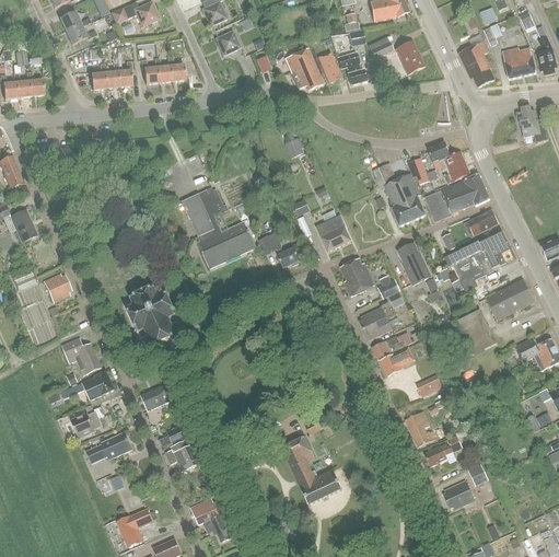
[(202,8),(210,25),(228,18),(219,0),(210,0),(212,3),(204,8),(202,8)]
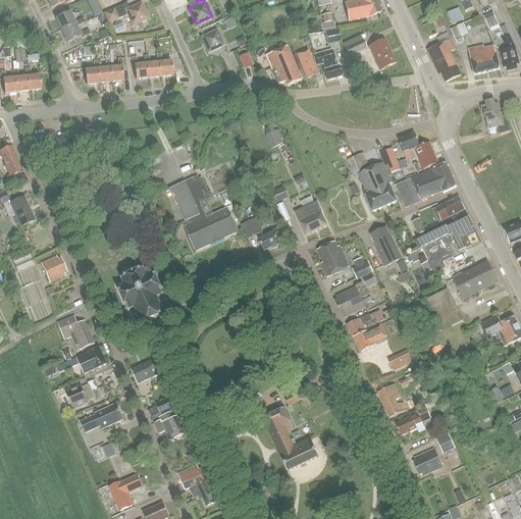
[(351,0),(345,1),(347,10),(368,6),(377,2),(376,0),(351,0)]
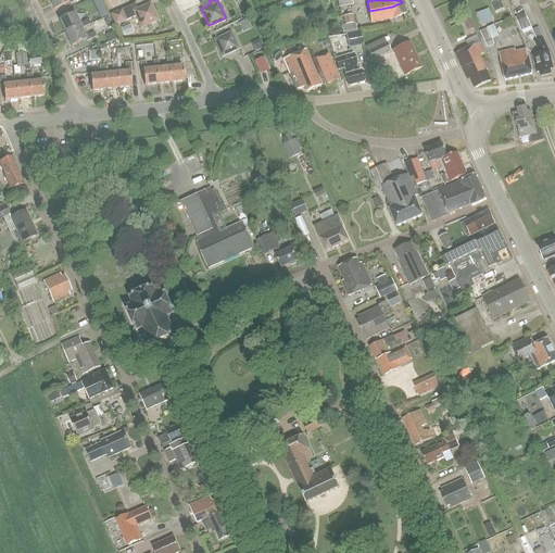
[(158,19),(150,1),(133,9),(135,14),(140,26),(158,19)]
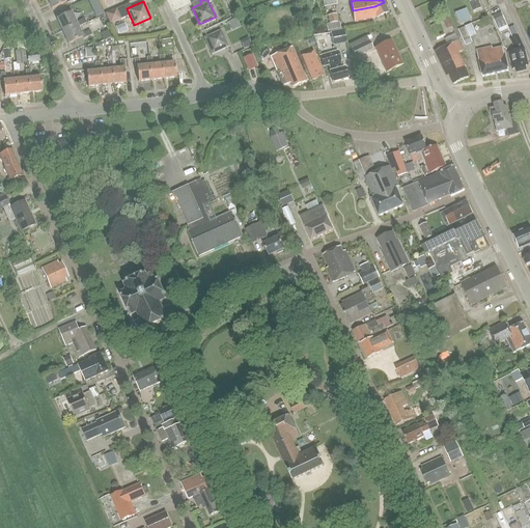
[(374,6),(353,10),(355,20),(378,16),(388,10),(384,2),(374,6)]
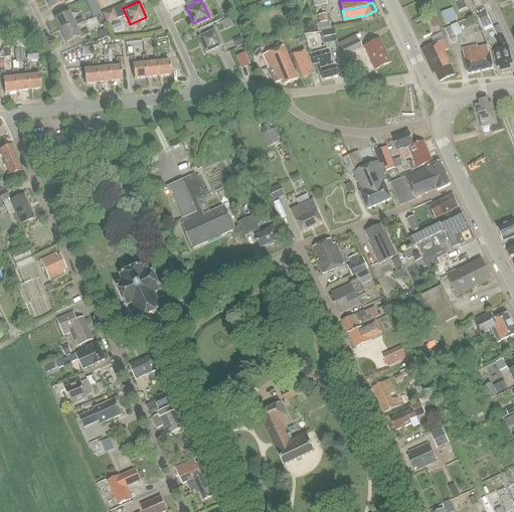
[(121,3),(112,6),(116,17),(125,13),(123,8),(121,3)]
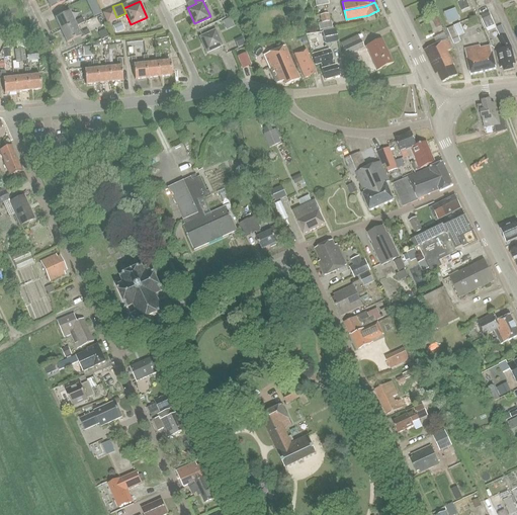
[(105,21),(116,17),(112,6),(111,6),(101,11),(105,21)]
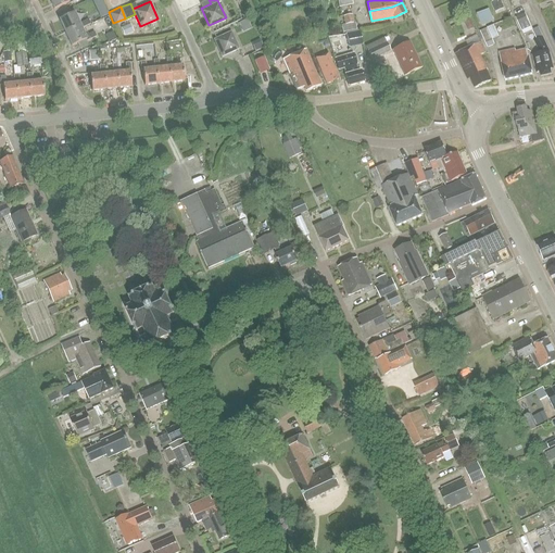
[(74,10),(59,16),(61,21),(65,32),(82,24),(82,26),(90,22),(88,16),(79,21),(76,13),(74,10)]
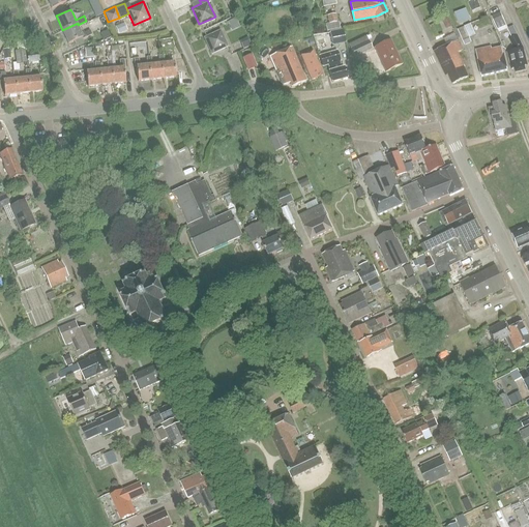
[(334,10),(326,12),(327,20),(324,21),(325,27),(339,25),(338,18),(335,19),(334,10)]
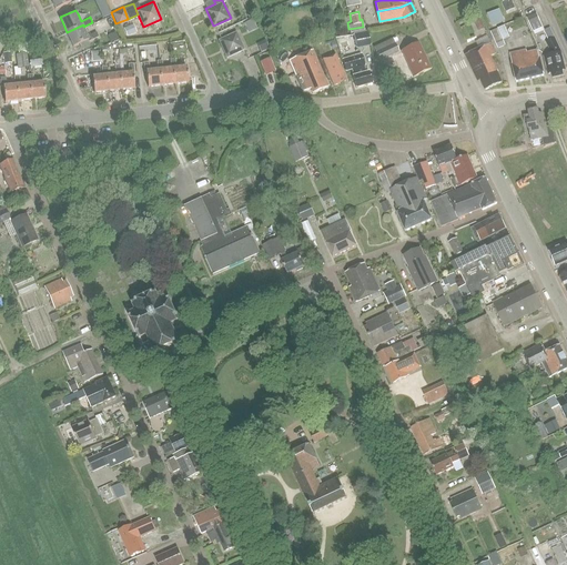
[(543,26),(539,19),(536,11),(526,16),(533,30),(543,26)]
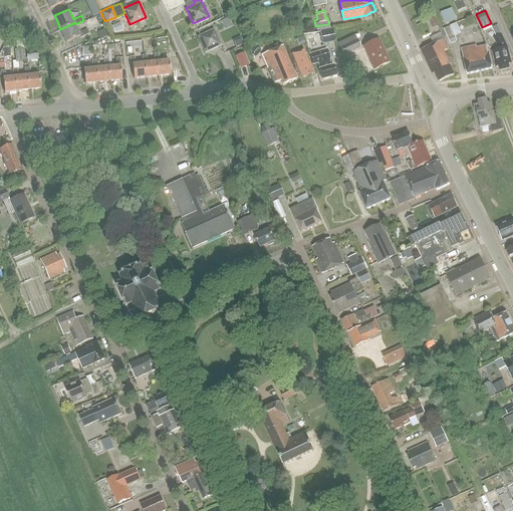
[(228,16),(221,19),(223,25),(230,21),(228,16)]
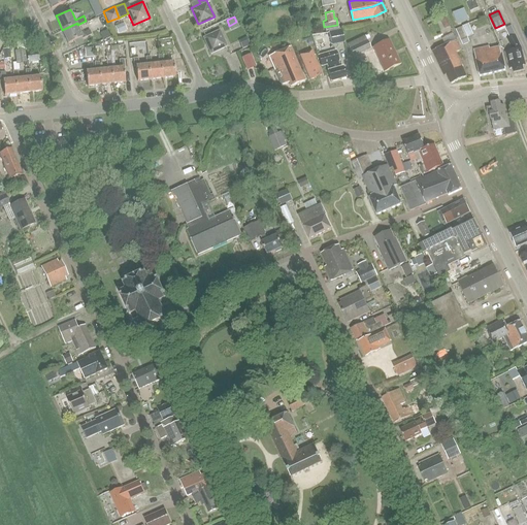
[(120,22),(114,25),(118,32),(123,29),(120,22)]
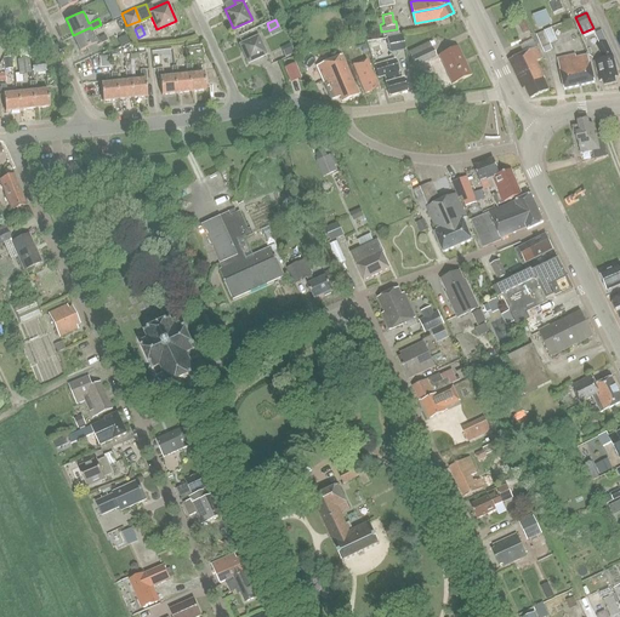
[(552,26),(535,33),(544,51),(552,47),(550,44),(558,39),(552,26)]
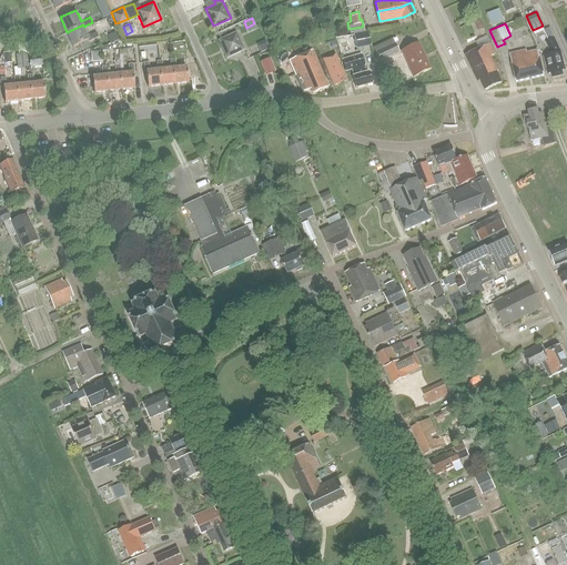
[(83,24),(67,32),(73,44),(88,38),(89,39),(99,34),(97,30),(87,34),(83,27),(83,24)]
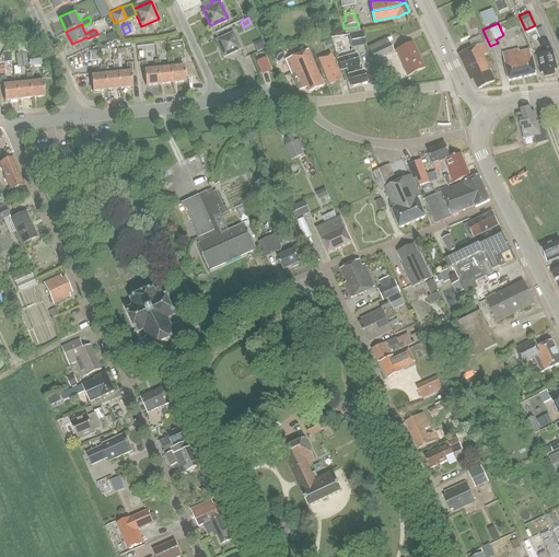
[(542,25),(536,27),(540,37),(538,38),(544,51),(535,53),(540,71),(544,70),(545,74),(555,72),(554,68),(557,67),(552,47),(542,25)]
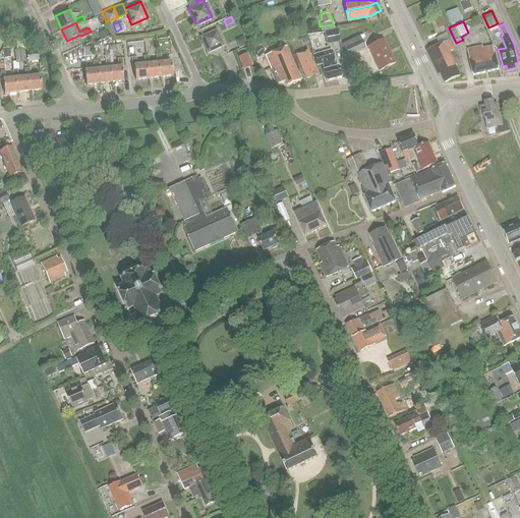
[(208,51),(224,44),(217,27),(200,35),(208,51)]
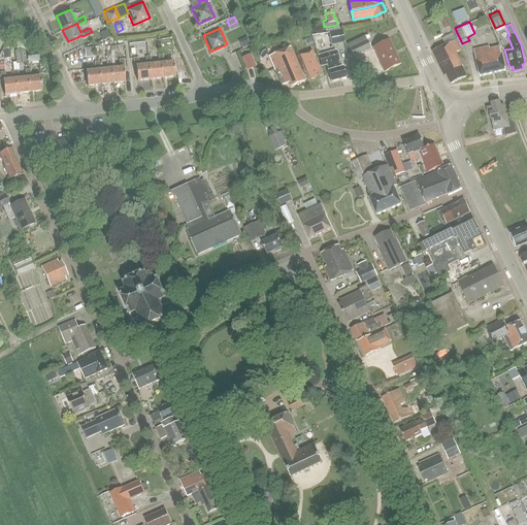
[(340,28),(328,31),(330,42),(342,39),(340,28)]
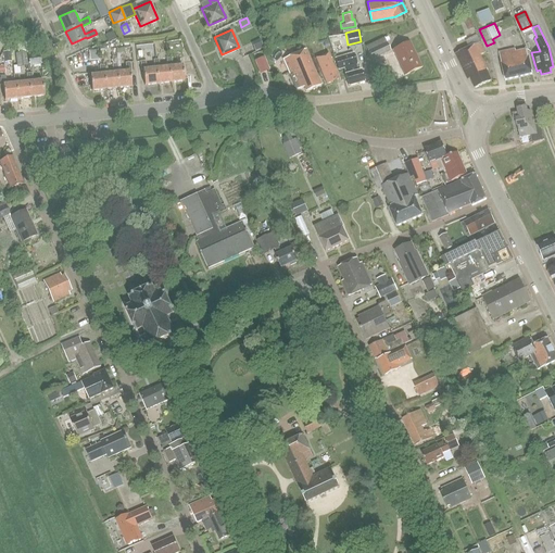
[(404,74),(421,65),(410,39),(392,48),(404,74)]
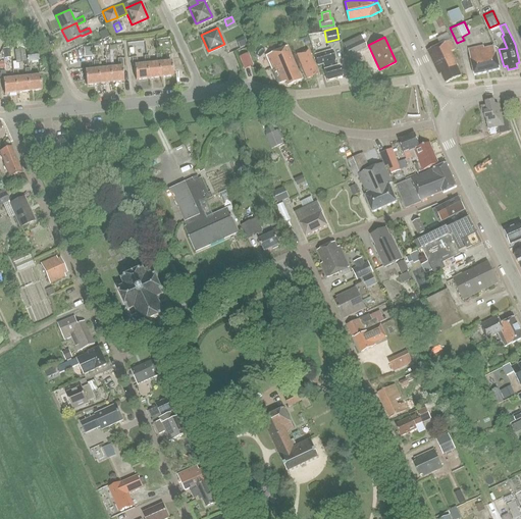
[(346,46),(345,46),(349,54),(350,53),(365,46),(361,38),(346,46)]
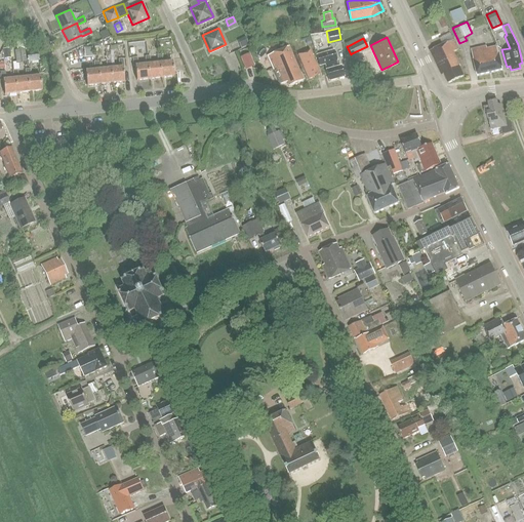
[(430,49),(439,70),(442,69),(444,73),(448,81),(464,74),(458,64),(459,64),(453,50),(458,48),(453,38),(444,42),(442,43),(430,49)]
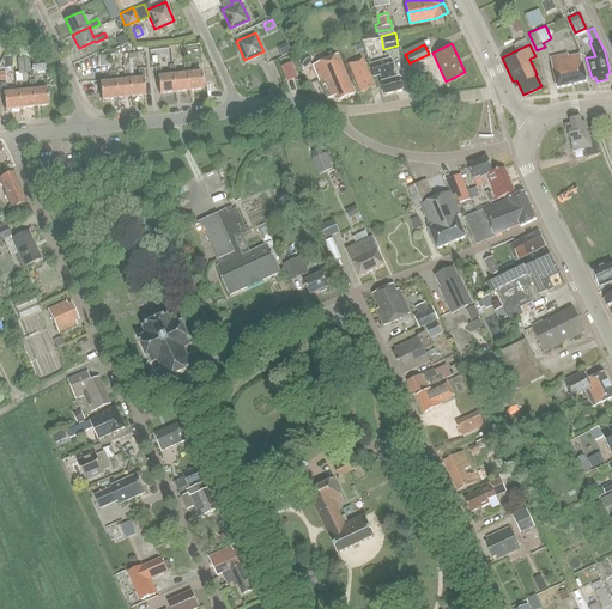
[(568,52),(550,55),(557,85),(587,78),(582,61),(580,52),(569,54),(568,52)]
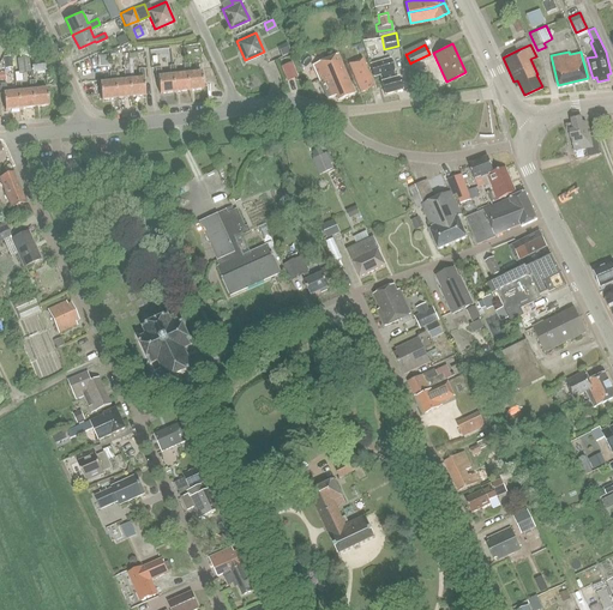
[(108,64),(107,53),(97,54),(98,65),(108,64)]
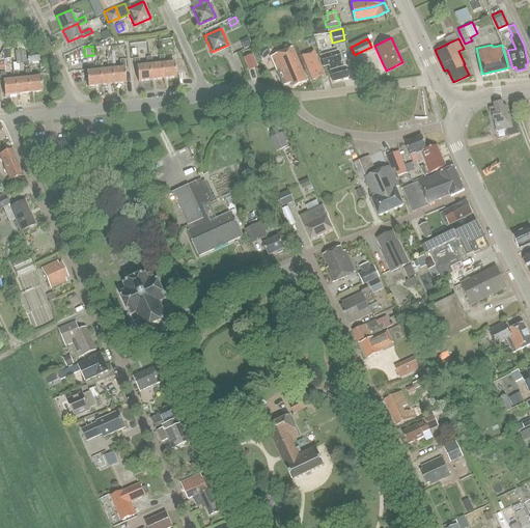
[(291,85),(306,79),(291,46),(271,54),(275,64),(282,83),(290,82),(291,85)]
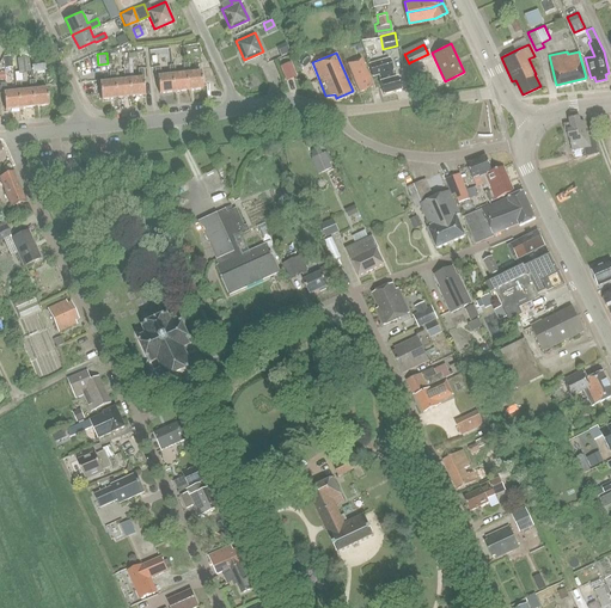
[(28,55),(17,56),(18,72),(30,71),(28,55)]
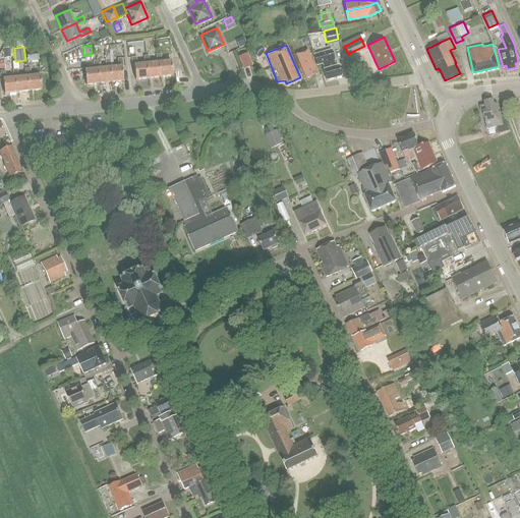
[(37,48),(26,50),(27,60),(38,59),(37,48)]
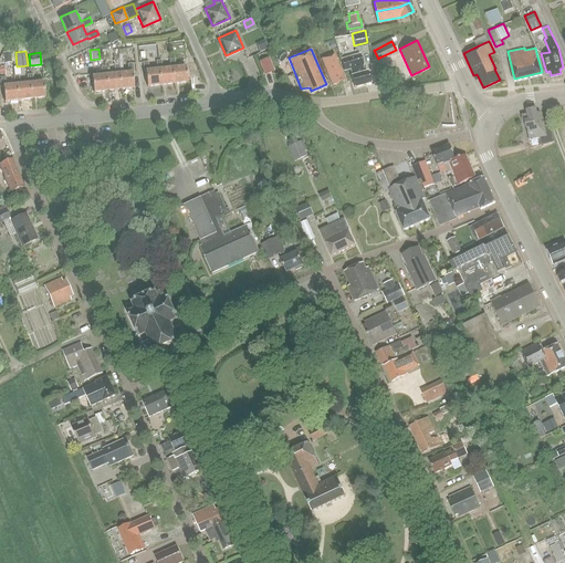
[(332,84),(345,79),(334,52),(322,56),(332,84)]
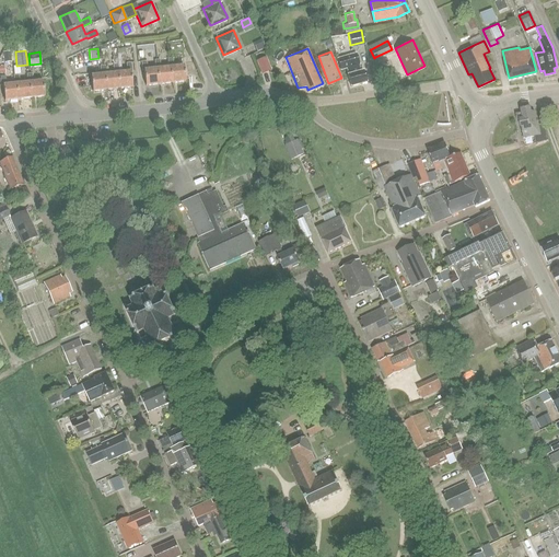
[(359,62),(357,51),(337,57),(340,68),(347,66),(348,73),(347,73),(350,84),(367,80),(363,69),(361,69),(359,62)]
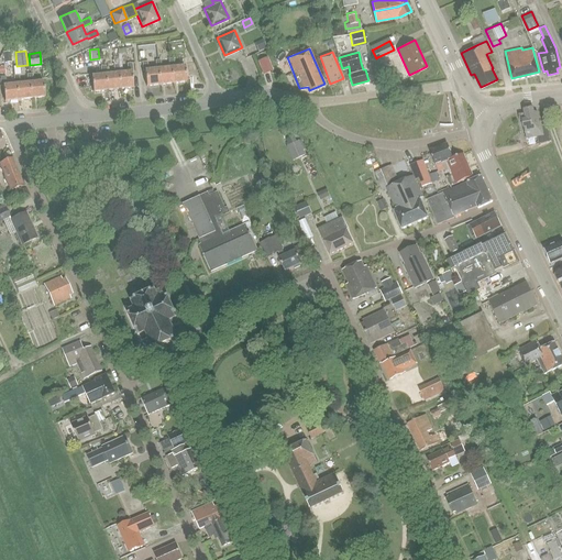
[(174,56),(168,57),(169,66),(172,65),(173,81),(187,79),(185,64),(175,65),(174,56)]
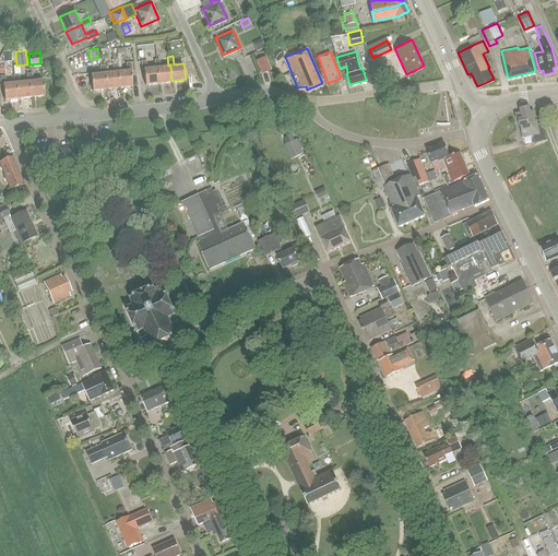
[(270,69),(265,56),(256,59),(261,72),(270,69)]
